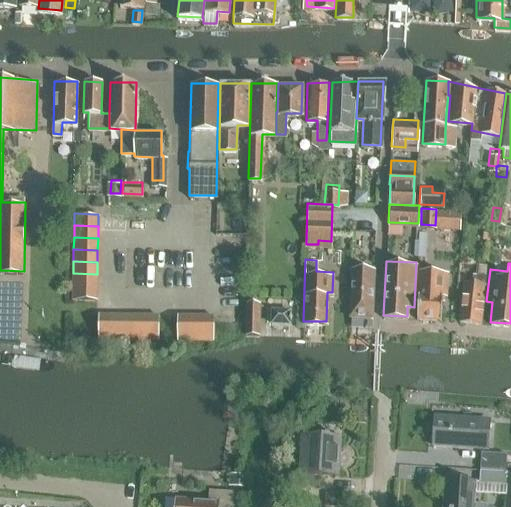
[(374,267),(373,267),(351,266),(349,314),(371,315),(374,267)]
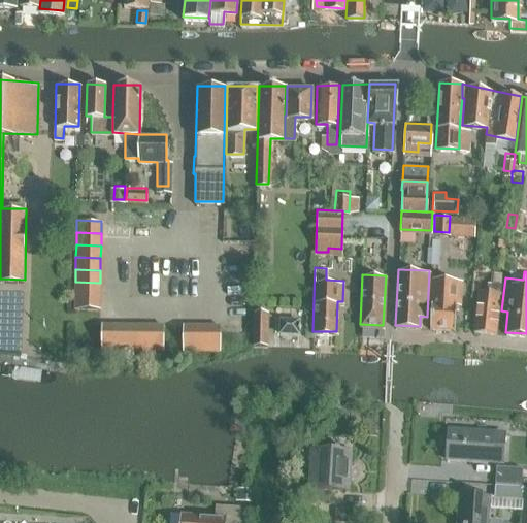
[(453,328),(455,301),(460,302),(461,276),(432,275),(429,327),(453,328)]
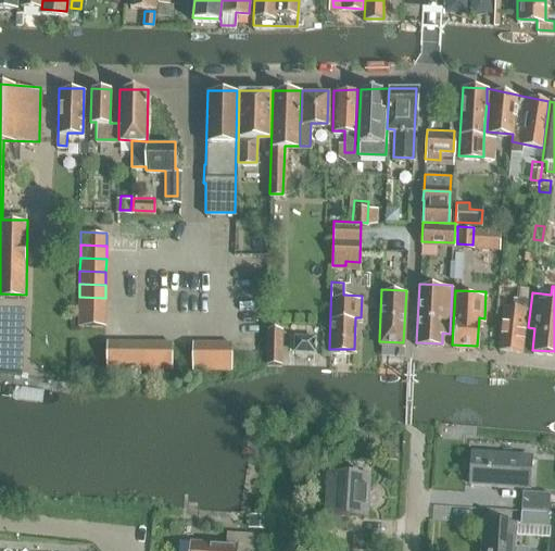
[(497,347),(521,349),(527,297),(517,296),(516,305),(503,304),(497,347)]
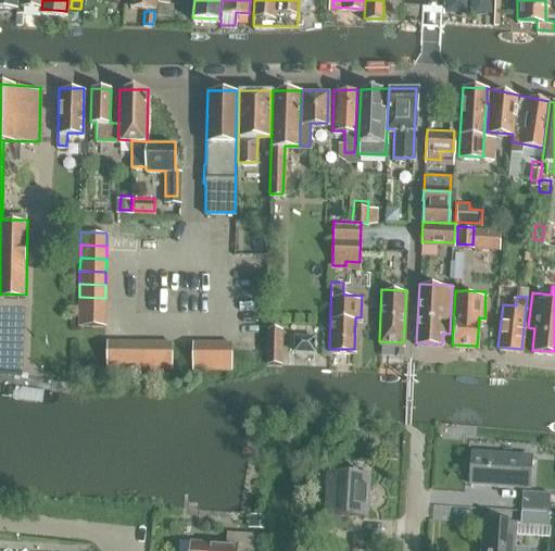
[(79,310),(105,311),(105,298),(79,297),(79,310)]
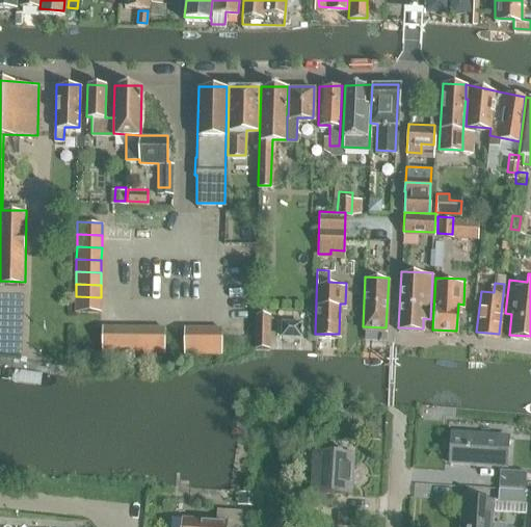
[(101,297),(76,296),(75,309),(100,310),(101,297)]
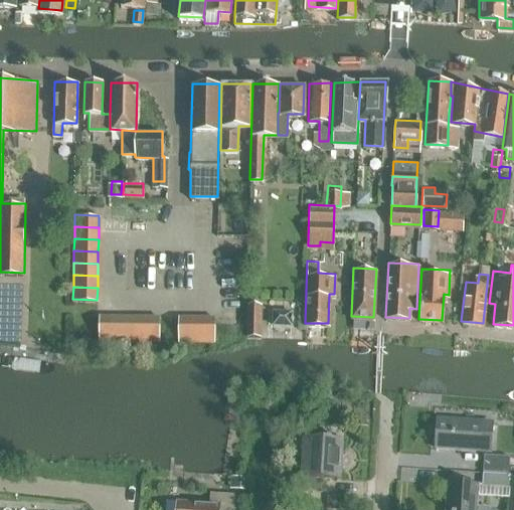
[(261,303),(247,303),(246,334),(260,335),(261,303)]
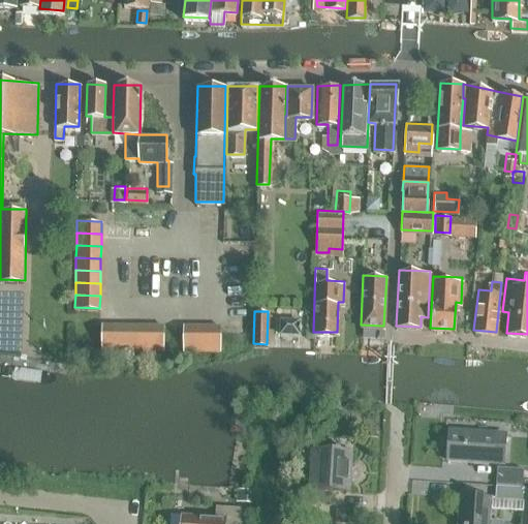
[(279,316),(278,332),(300,333),(300,317),(279,316)]
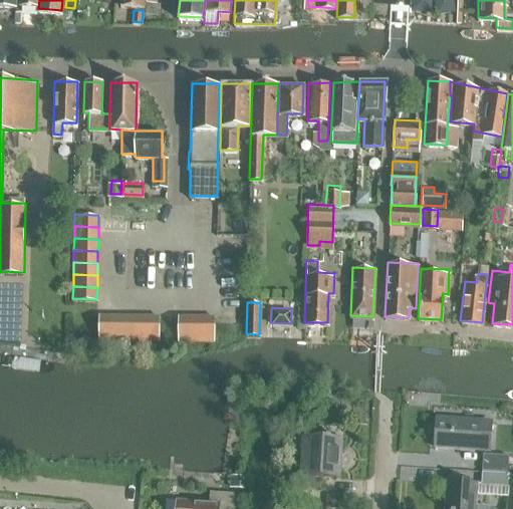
[(110,337),(110,313),(98,313),(98,337),(110,337)]
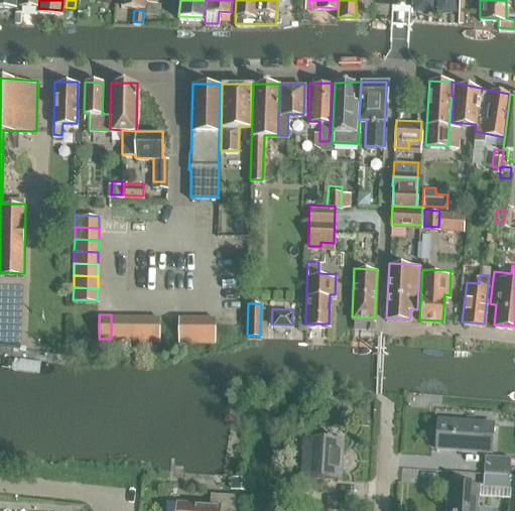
[(111,314),(111,339),(123,339),(123,314),(111,314)]
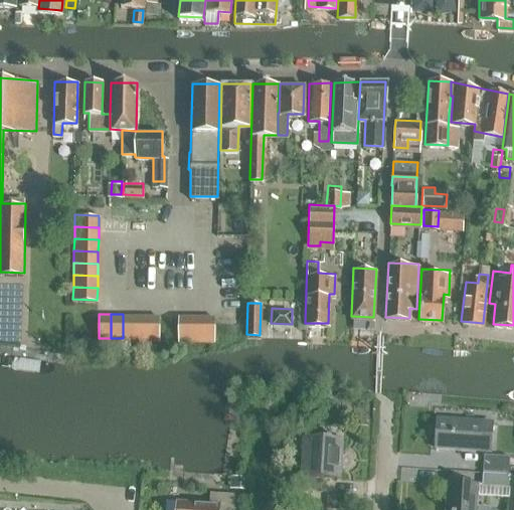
[(123,314),(123,338),(135,338),(135,314),(123,314)]
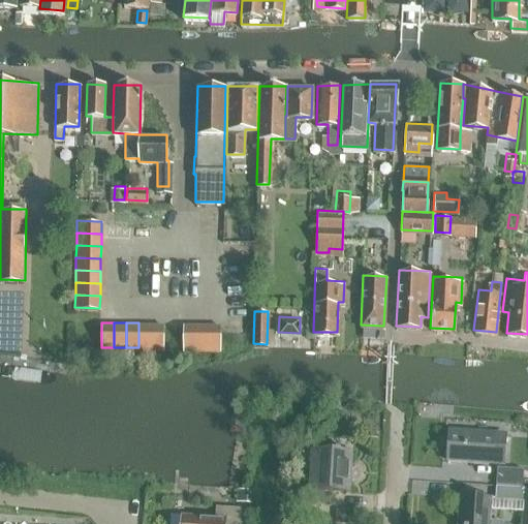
[(138,322),(138,347),(151,347),(151,322),(138,322)]
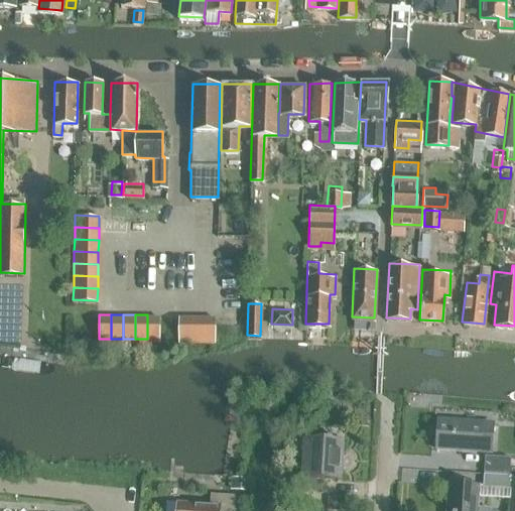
[(147,314),(147,339),(159,340),(159,315),(147,314)]
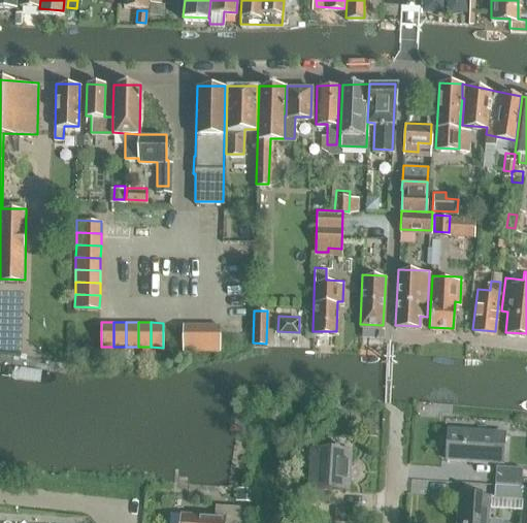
[(195,348),(195,323),(183,323),(183,348),(195,348)]
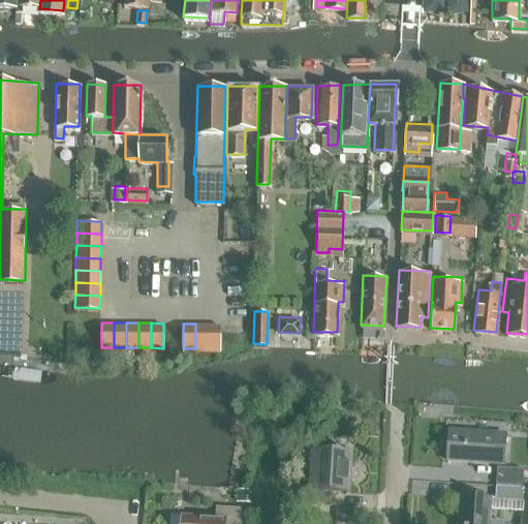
[(195,324),(195,348),(208,348),(208,324),(195,324)]
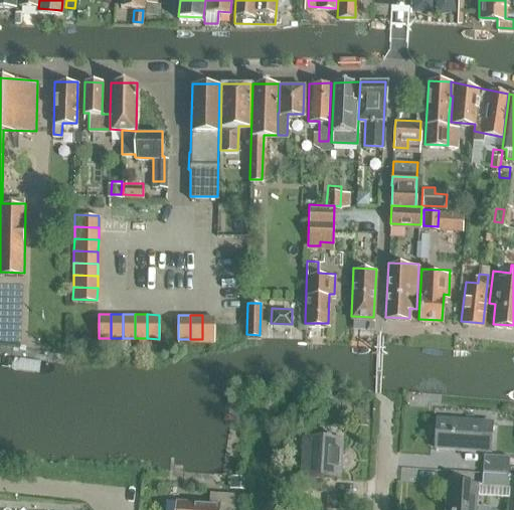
[(202,315),(202,339),(214,339),(215,315),(202,315)]
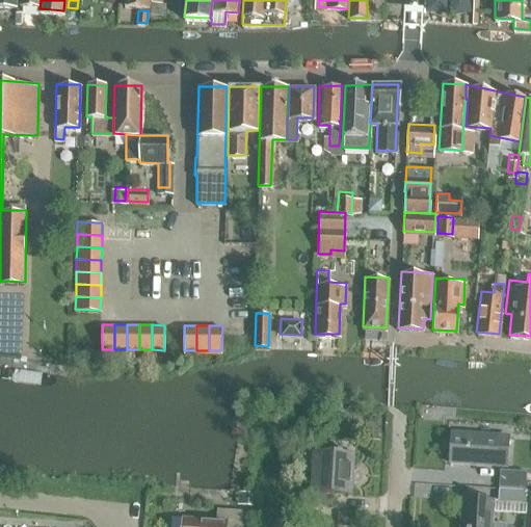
[(451,430),(449,459),(495,463),(506,464),(508,435),(497,433),(451,430)]
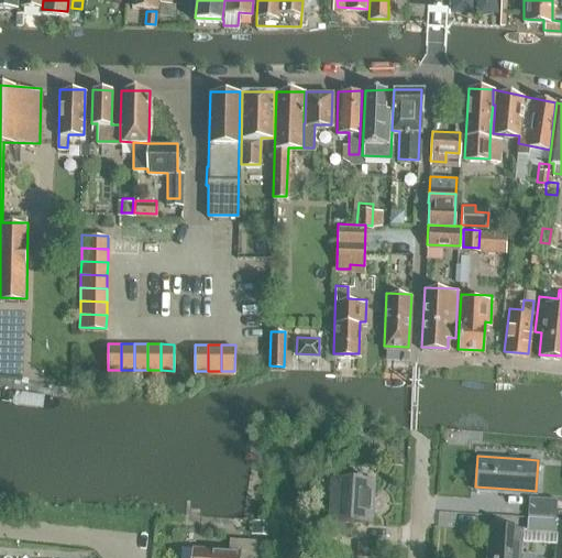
[(344,520),(371,521),(374,477),(331,473),(328,517),(317,516),(316,531),(344,533),(344,520)]
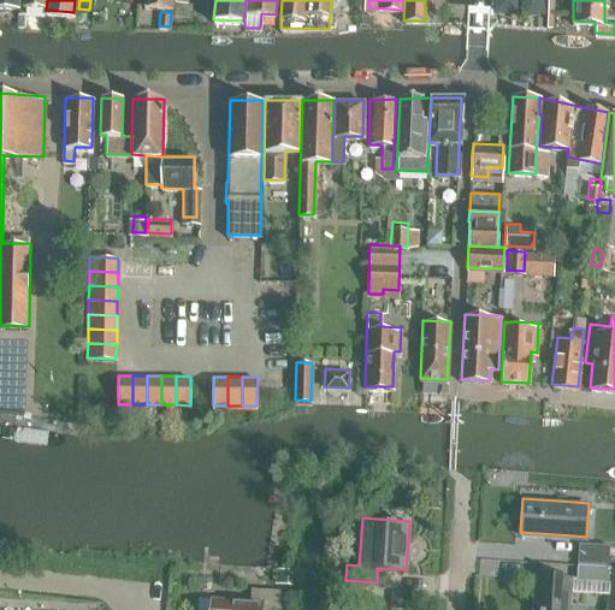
[(578,561),(607,563),(609,544),(579,542),(578,561)]
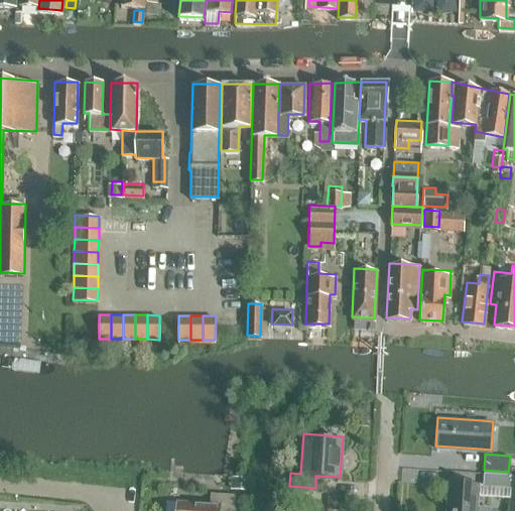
[(514,510),(514,474),(483,472),(483,484),(510,486),(508,510),(514,510)]
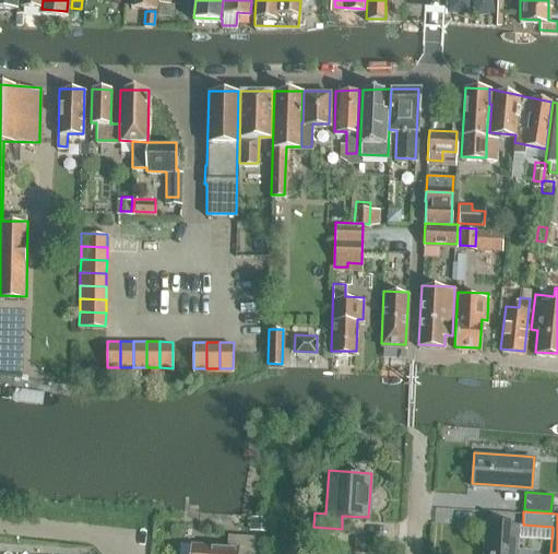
[(266,514),(251,514),(250,526),(265,527),(266,514)]
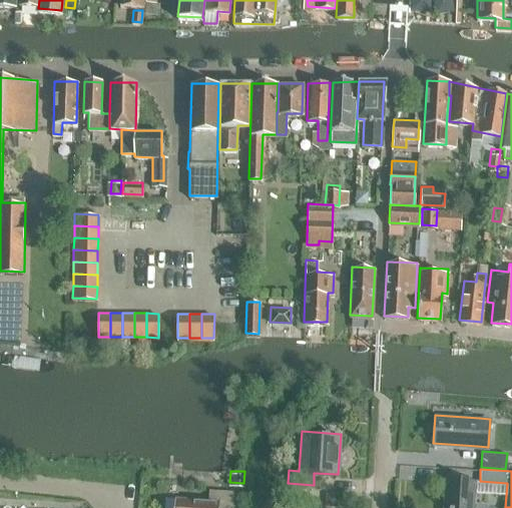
[(474,502),(476,480),(445,478),(443,507),(485,507),(486,503),(474,502)]
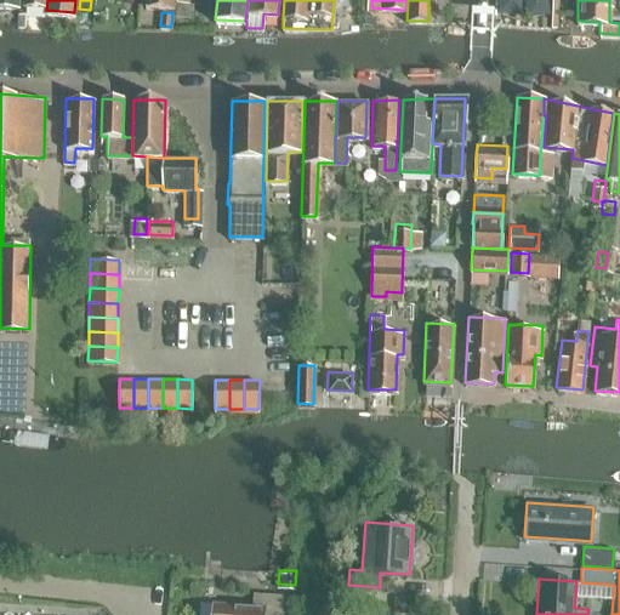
[(279,614),(282,593),(252,591),(252,603),(211,601),(210,614),(279,614)]
